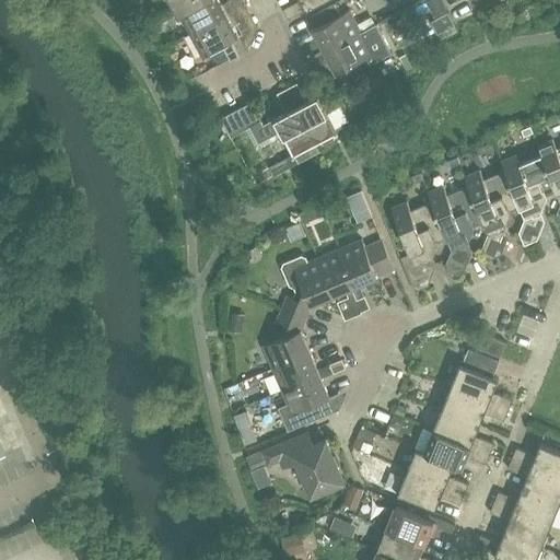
[(174,0),(181,11),(201,0),(174,0)]
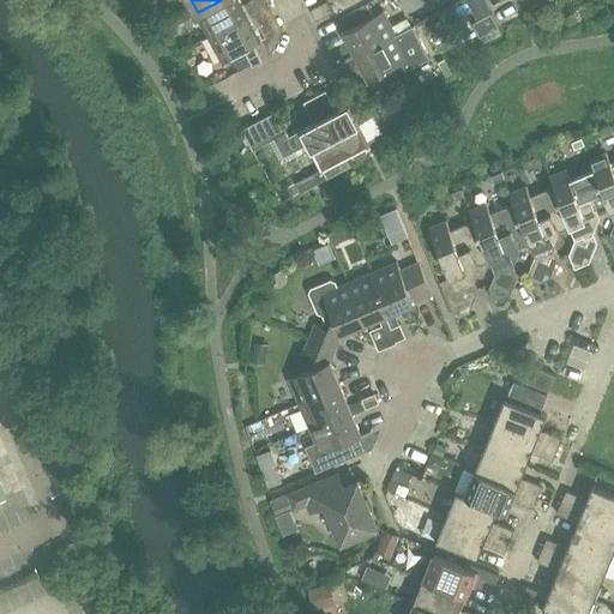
[(221,0),(198,12),(210,35),(270,4),(268,0),(250,0),(245,4),(242,0),(221,0)]
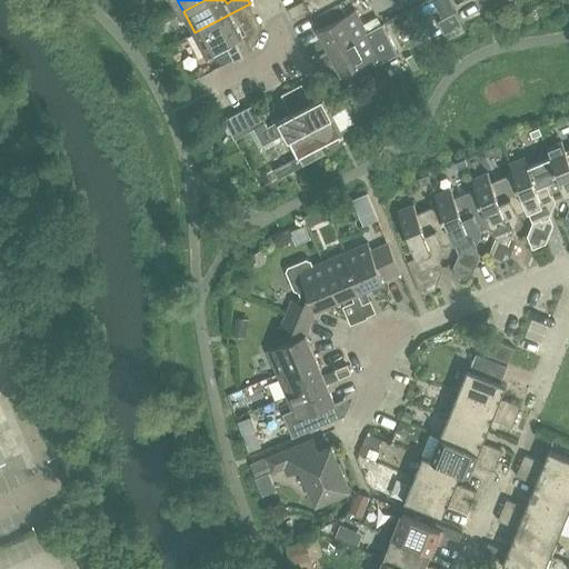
[(331,0),(303,0),(288,9),(293,19),(307,12),(331,0)]
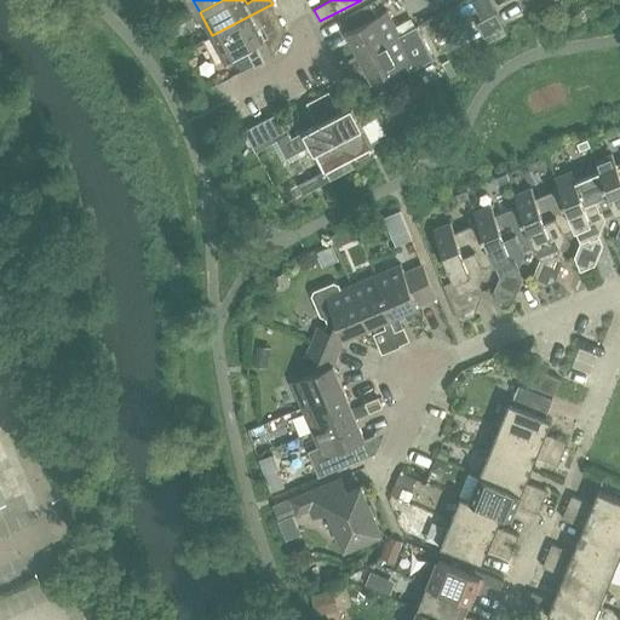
[(488,0),(474,0),(472,1),(482,19),(495,13),(488,0)]
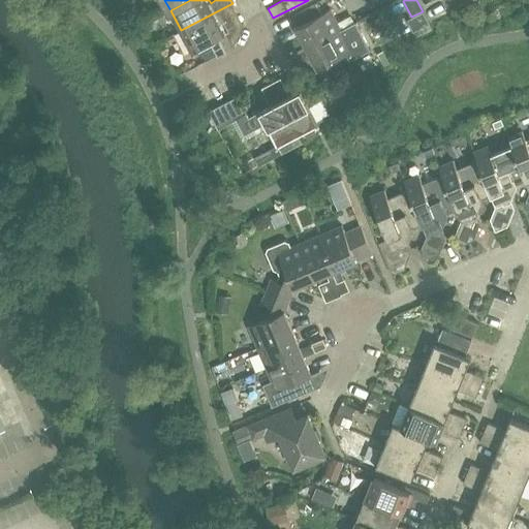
[(245,26),(232,3),(181,30),(192,51),(211,41),(214,47),(200,55),(205,62),(218,55),(236,45),(245,26)]
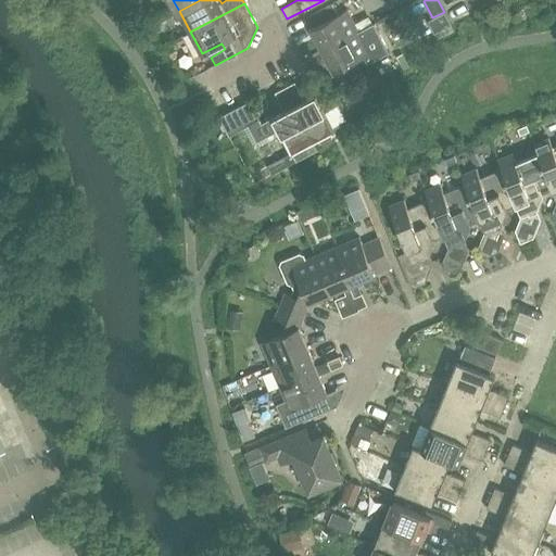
[(332,3),(310,15),(315,26),(312,28),(323,50),(358,32),(348,10),(338,14),(332,3)]
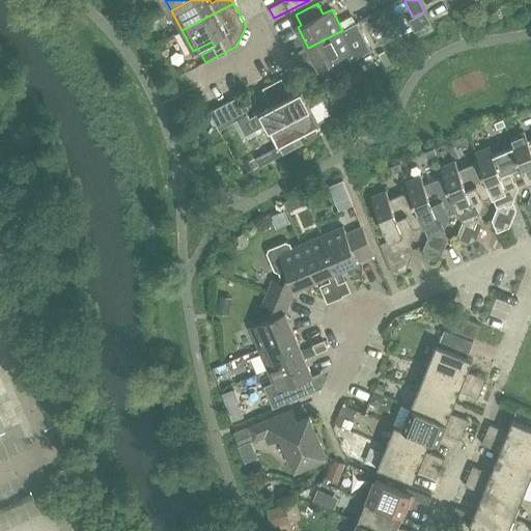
[(409,20),(415,31),(430,23),(425,11),(409,20)]
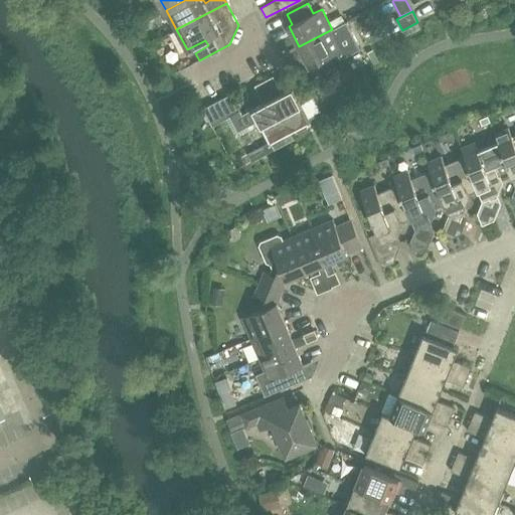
[(332,29),(299,46),(310,66),(330,56),(333,63),(349,55),(346,48),(343,49),(332,29)]
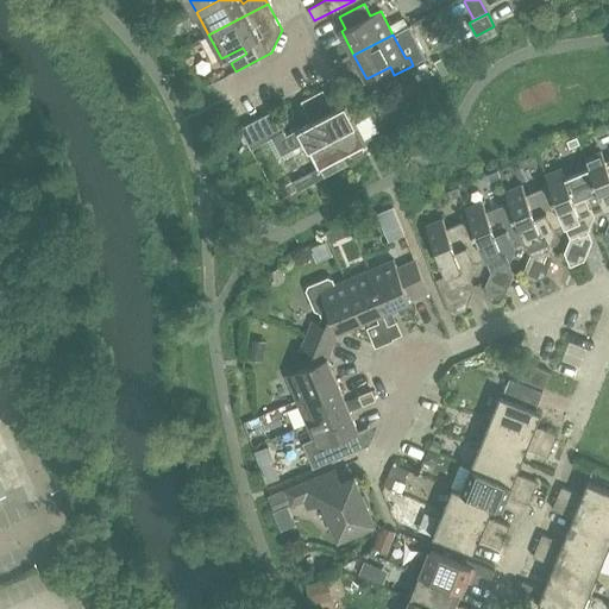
[(324,89),(312,96),(343,156),(350,152),(355,161),(355,162),(366,156),(365,155),(360,146),(368,143),(365,138),(357,121),(347,102),(334,110),(324,89)]
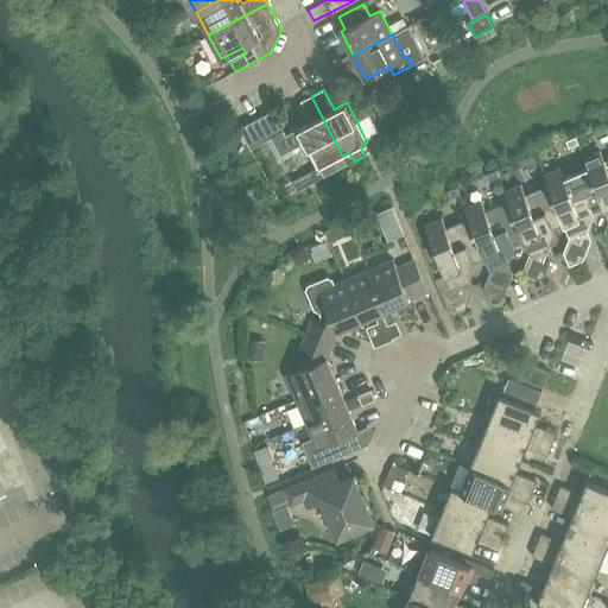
[(240,128),(239,130),(240,130),(248,146),(249,150),(271,139),(279,156),(306,141),(320,166),(324,176),(347,164),(342,156),(311,96),(302,101),(311,121),(298,127),(285,134),(273,111),(251,122),(240,128)]
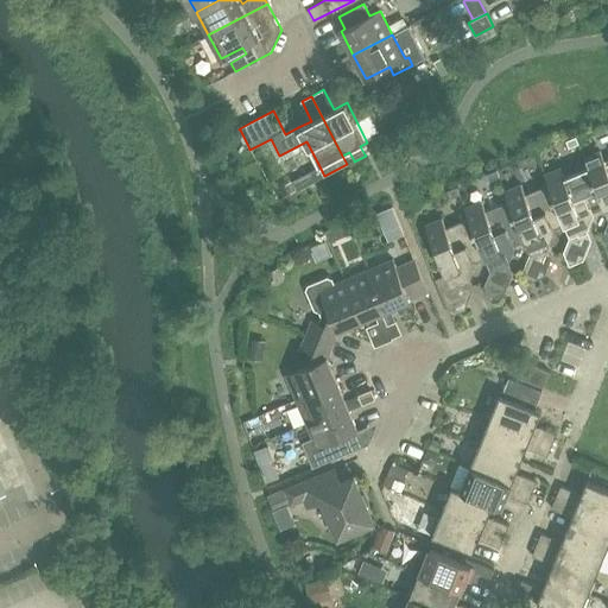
[(567,141),(569,149),(578,144),(576,138),(576,137),(567,141)]
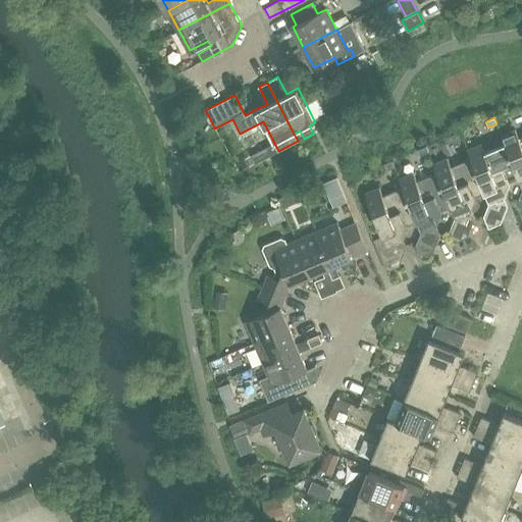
[(506,146),(519,178),(521,185),(521,139),(519,140),(516,131),(502,137),(506,146)]
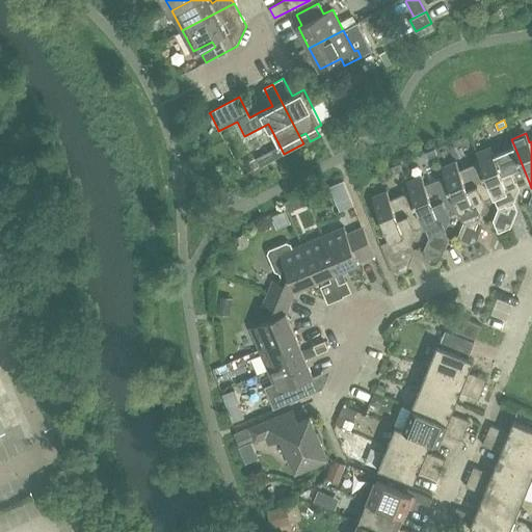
[(529,182),(515,149),(495,157),(490,148),(477,154),(481,163),(495,196),(499,206),(513,201),(519,186),(529,182)]
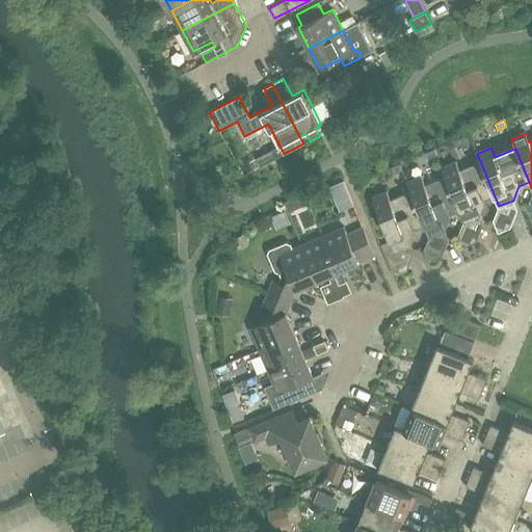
[(426,153),(429,159),(437,155),(434,150),(434,149),(426,153)]
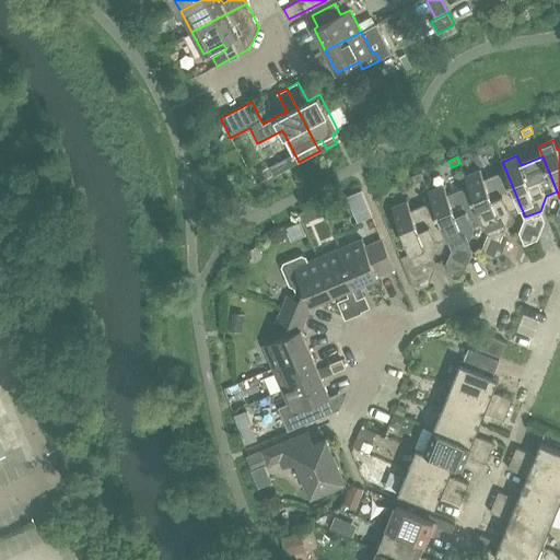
[(273,175),(283,170),(279,161),(269,166),(273,175)]
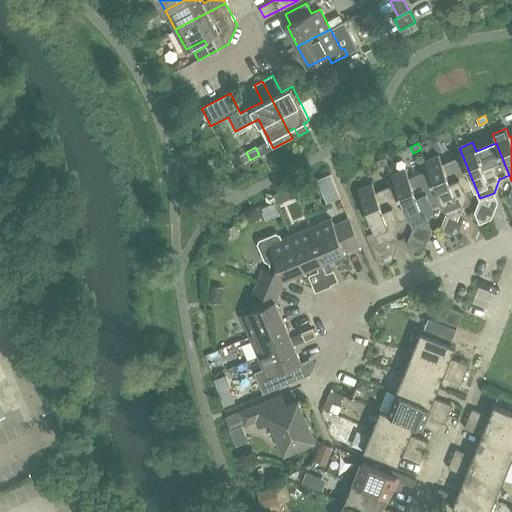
[(476,189),(463,157),(443,165),(439,156),(425,162),(429,171),(443,203),(447,213),(460,207),(466,193),(476,189)]
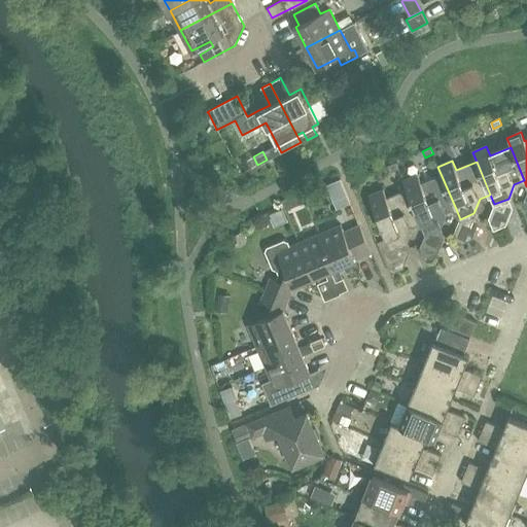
[(388,166),(388,167),(390,172),(398,168),(396,163),(396,162),(388,166)]
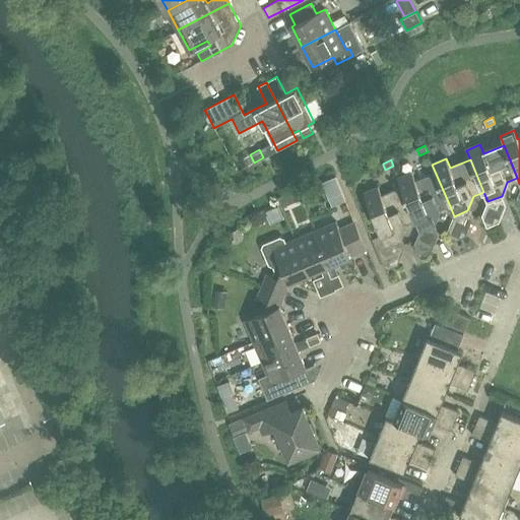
[(450,206),(436,174),(415,182),(412,173),(398,179),(402,189),(415,220),(419,231),(434,224),(439,210),(450,206)]
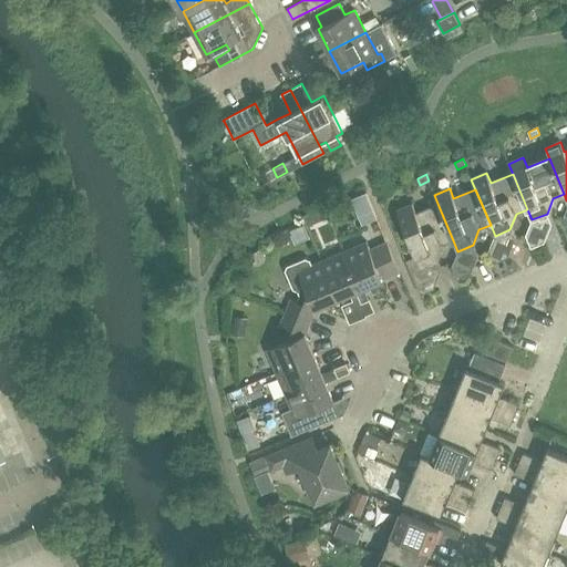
[(453,240),(439,206),(416,214),(412,204),(397,210),(416,257),(405,260),(410,271),(436,260),(442,246),(453,240)]
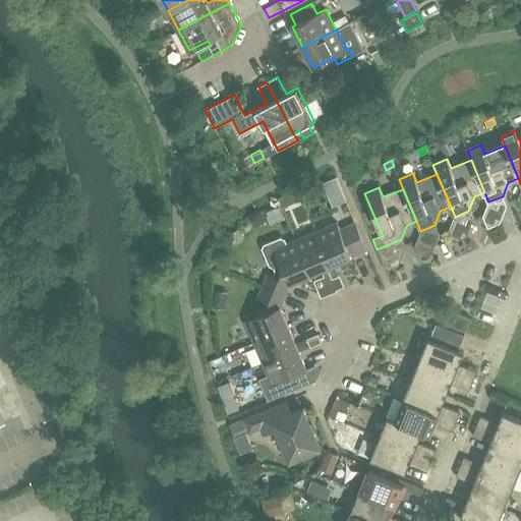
[(484,213),(482,217),(487,229),(500,224),(502,219),(484,213)]
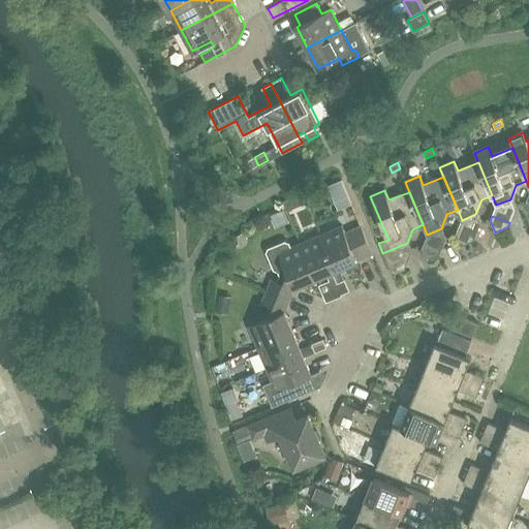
[(361,225),(345,232),(342,225),(321,235),(337,271),(373,255),(361,225)]
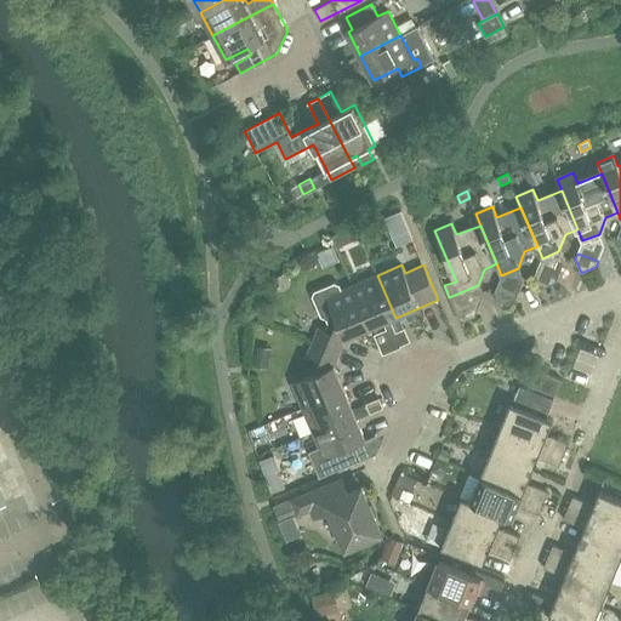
[(537,271),(535,275),(541,290),(556,284),(557,278),(537,271)]
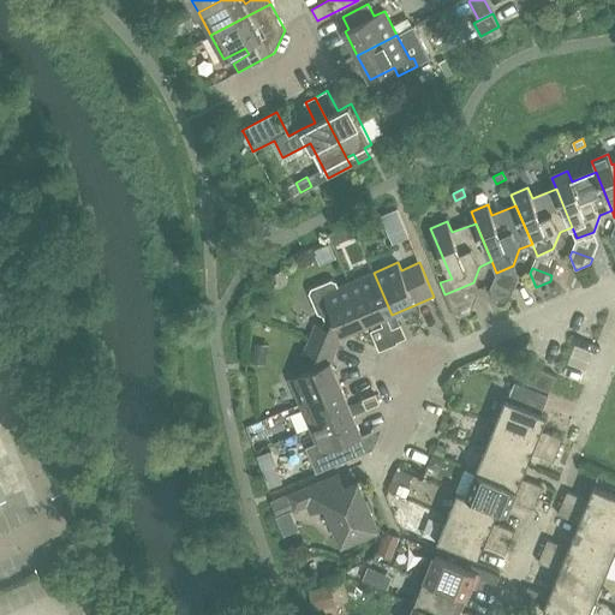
[(374,273),(348,282),(366,324),(392,315),(374,273)]
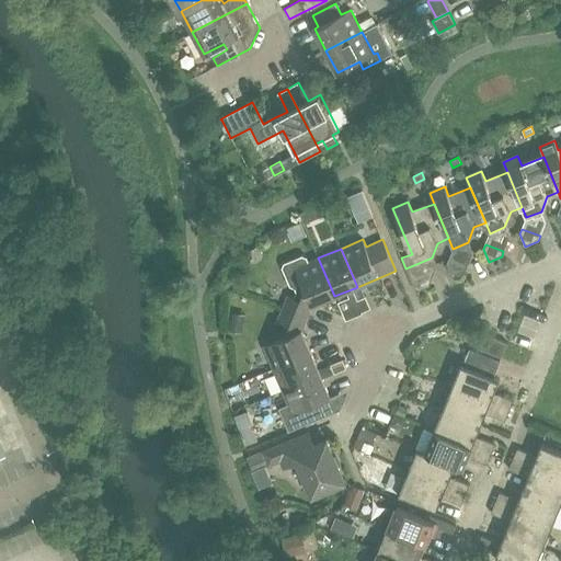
[(334,296),(318,258),(307,263),(305,259),(300,258),(284,265),(282,268),(289,286),(294,288),(297,294),(295,298),(288,296),(284,308),(307,318),(311,306),(334,296)]
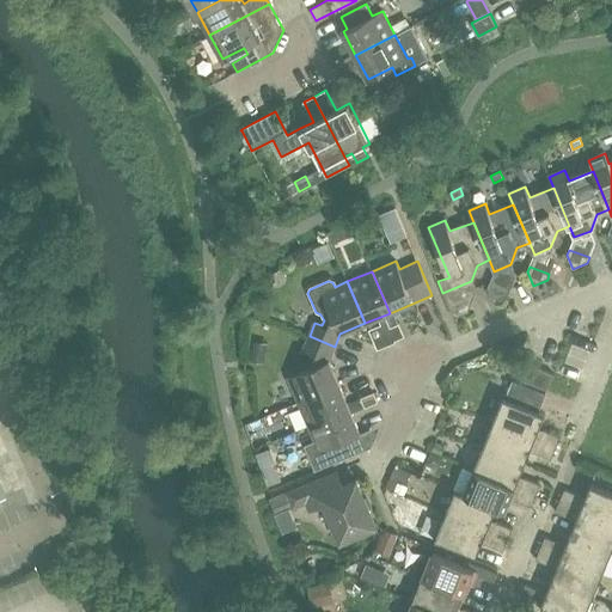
[(489,283),(487,288),(494,303),(507,297),(509,291),(489,283)]
